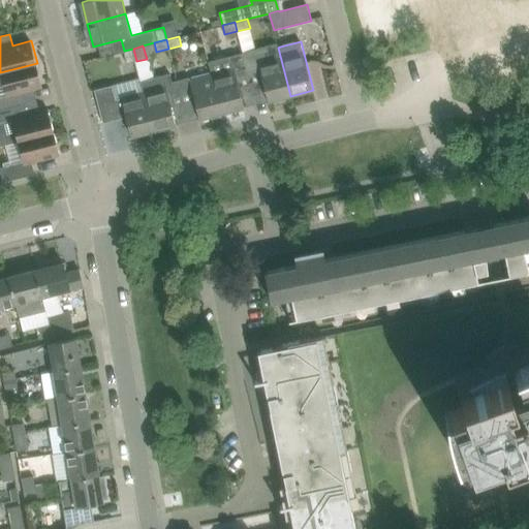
[(290,96),(278,48),(257,53),(256,50),(243,53),(249,79),(261,75),(269,102),(290,96)]
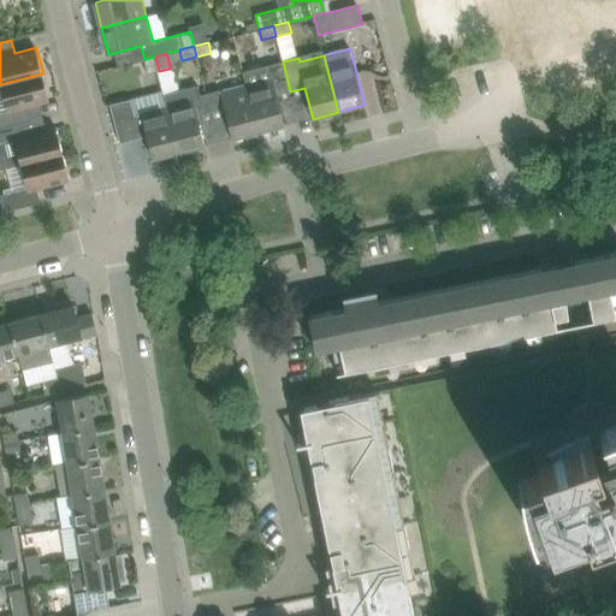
[(159,71),(155,57),(144,59),(148,75),(159,71)]
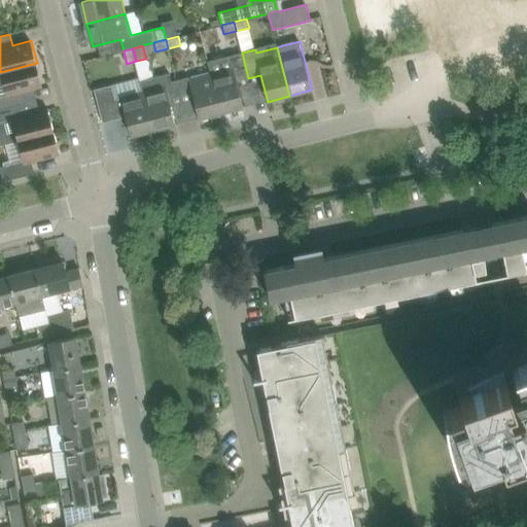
[(237,80),(248,78),(242,53),(208,61),(211,74),(221,113),(244,107),(237,80)]
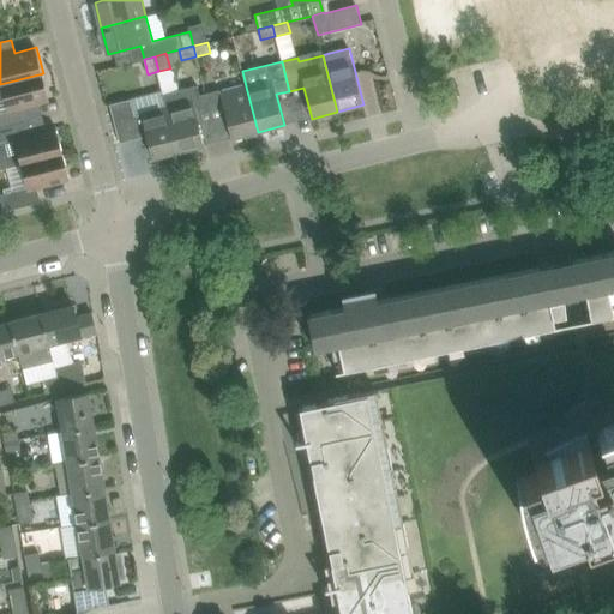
[(28,106),(49,101),(43,73),(0,84),(7,109),(0,110),(0,126),(31,119),(28,106)]
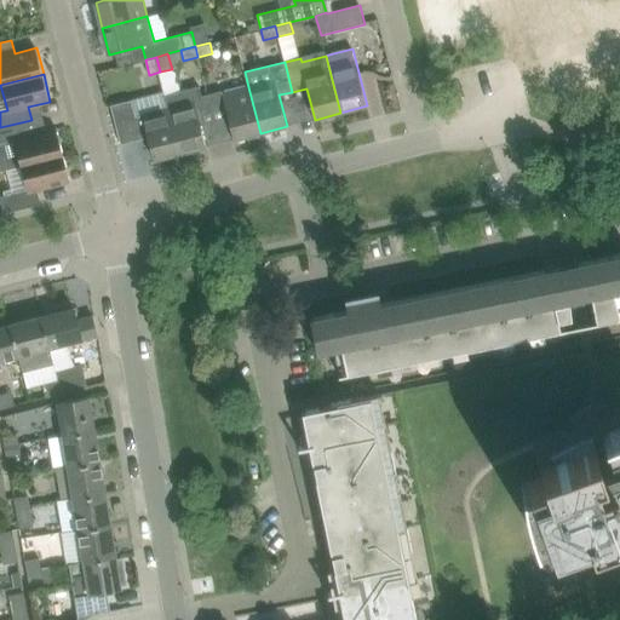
[(165,93),(168,108),(179,154),(206,147),(197,114),(206,112),(199,85),(165,93)]
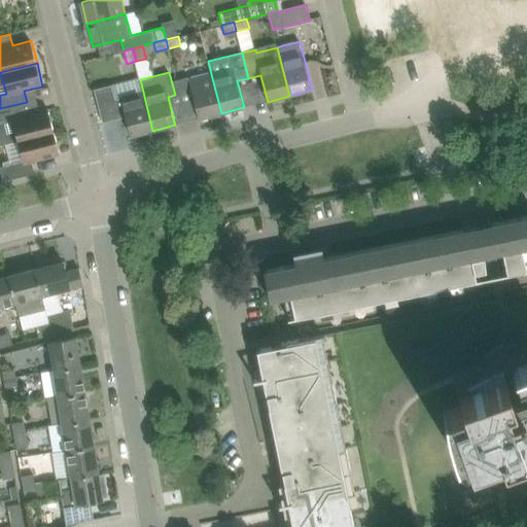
[(221,113),(211,74),(189,80),(199,118),(221,113)]
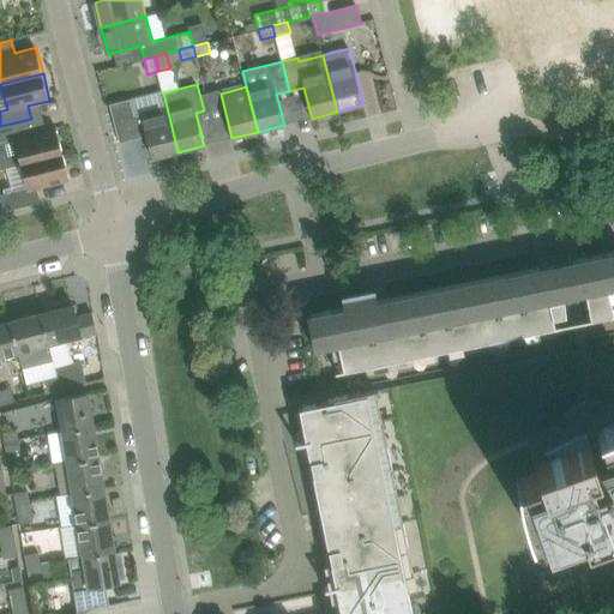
[(178,152),(167,107),(136,115),(131,100),(115,103),(110,104),(120,142),(119,133),(125,132),(144,127),(146,134),(152,158),(178,152)]
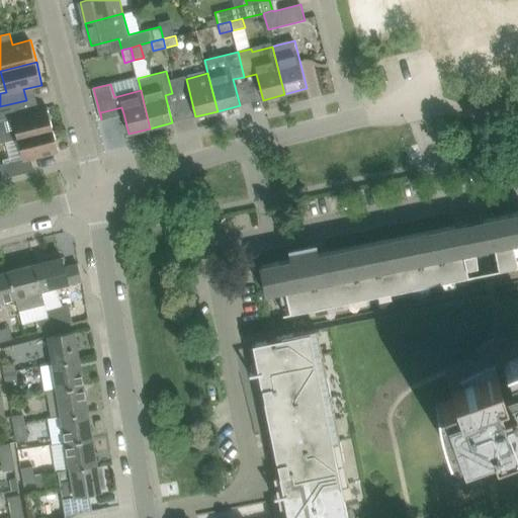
[(0,106),(0,125),(2,127),(6,142),(17,139),(53,130),(48,107),(29,111),(26,100),(0,106)]
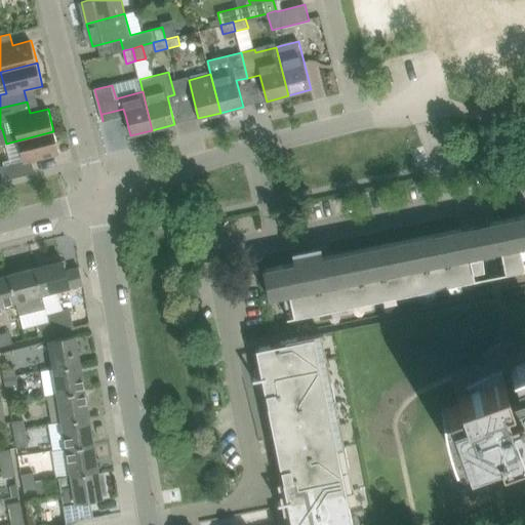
[(59,154),(53,131),(17,140),(23,160),(0,166),(0,168),(3,180),(35,172),(32,161),(59,154)]
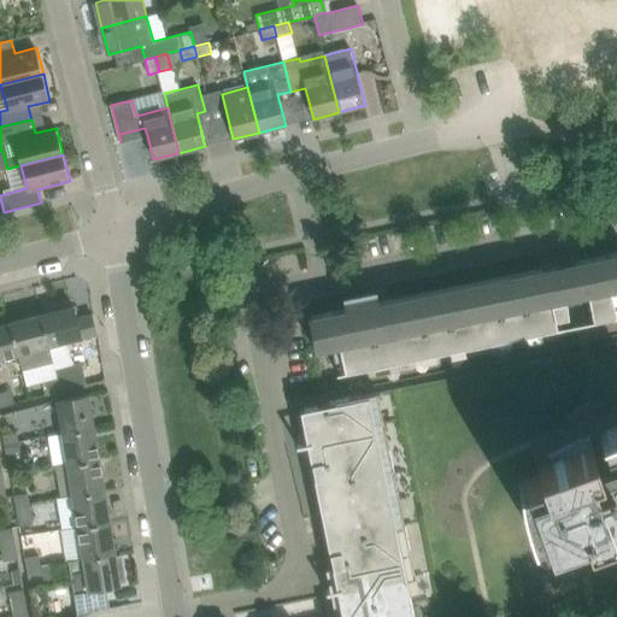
[(569,317),(568,300),(589,295),(594,319),(593,319),(593,322),(616,316),(616,315),(611,291),(616,289),(616,253),(576,262),(576,263),(574,263),(542,269),(378,303),(377,294),(377,293),(345,300),(345,301),(346,301),(347,309),(312,316),(311,315),(310,315),(317,353),(319,352),(318,351),(340,347),(345,371),(345,372),(559,329),(558,327),(556,319),(569,317)]
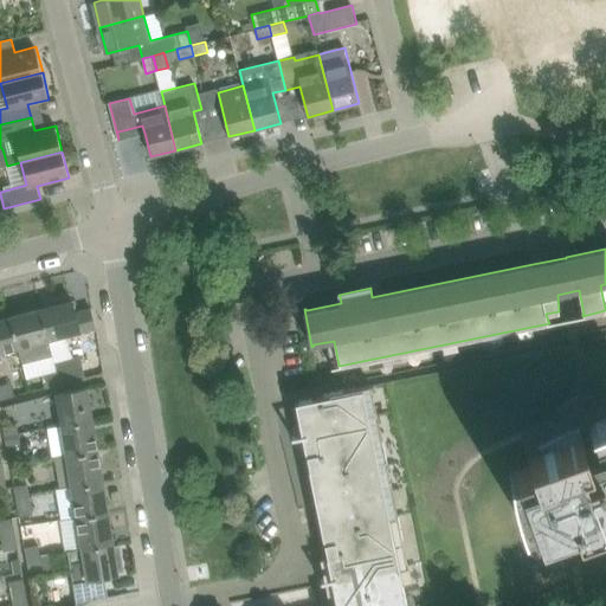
[(70,300),(40,308),(49,339),(94,327),(89,308),(73,313),(70,300)]
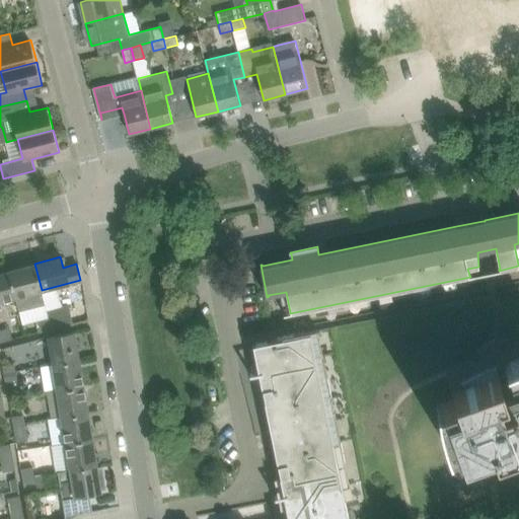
[(41,290),(42,290),(34,264),(8,271),(15,296),(18,311),(44,304),(41,290)]
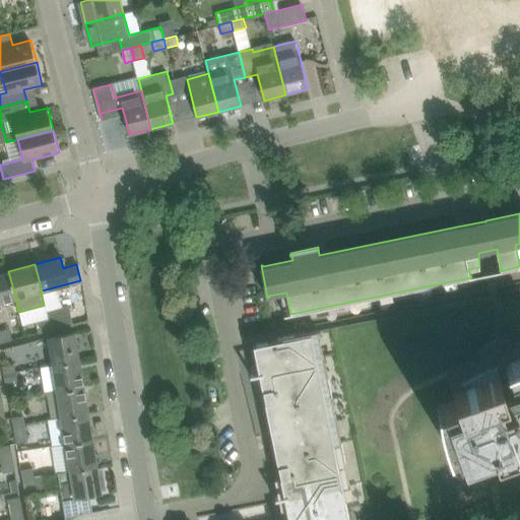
[(0,300),(15,297),(8,271),(0,273),(0,300)]
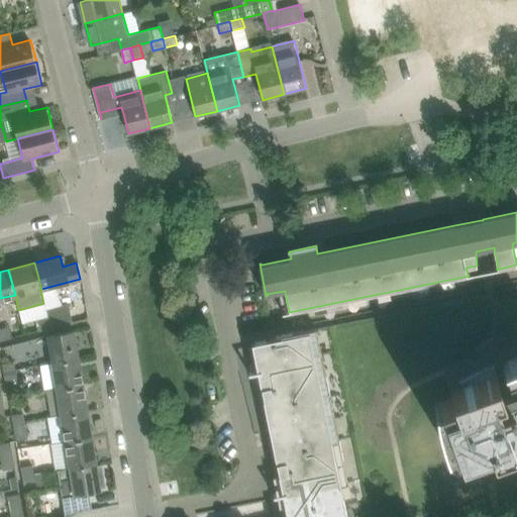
[(254,434),(263,433),(279,516),(404,516),(462,505),(453,459),(491,445),(493,451),(516,441),(516,280),(270,331),(271,340),(244,345),(249,369),(238,371),(244,392),(247,403),(250,413),(254,434)]
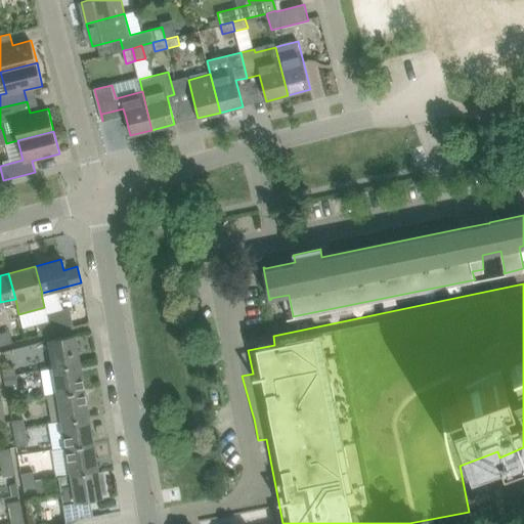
[(73,325),(70,314),(68,308),(48,313),(50,320),(47,320),(49,326),(52,326),(53,331),(73,325)]
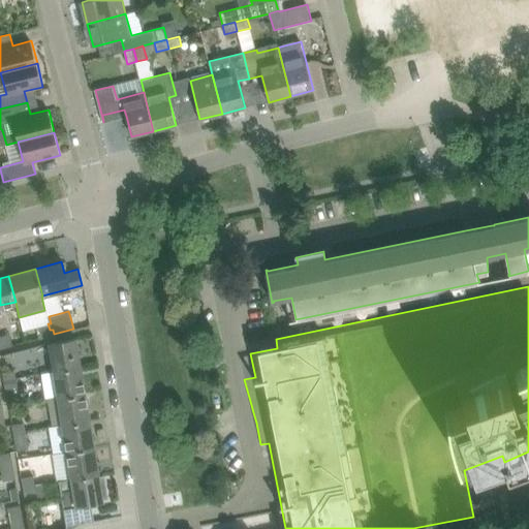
[(50,330),(48,323),(35,327),(38,338),(54,334),(53,330),(50,330)]
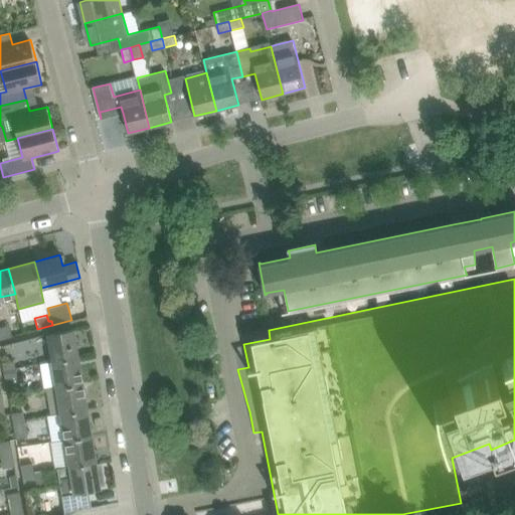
[(10,326),(7,326),(0,328),(0,339),(13,337),(10,326)]
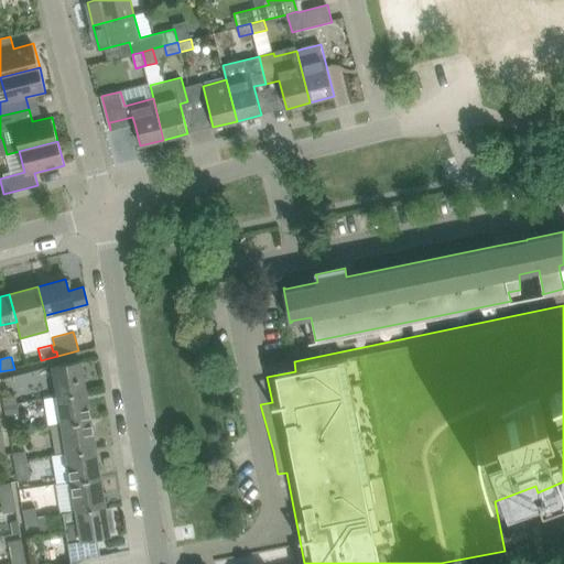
[(80,361),(52,366),(57,394),(85,390),(80,361)]
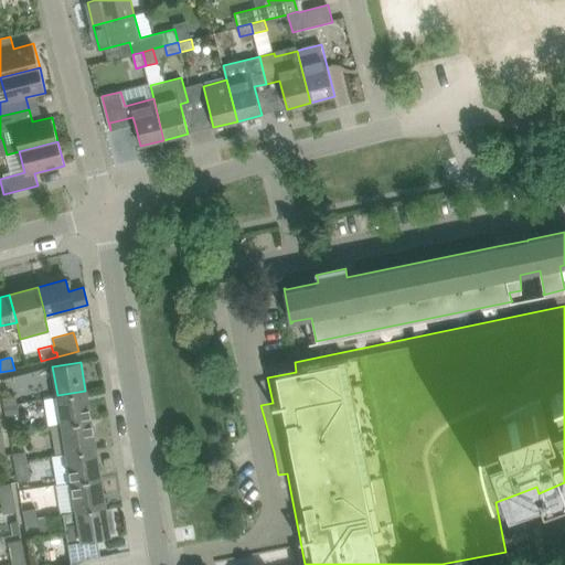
[(91,419),(85,391),(57,395),(62,424),(91,419)]
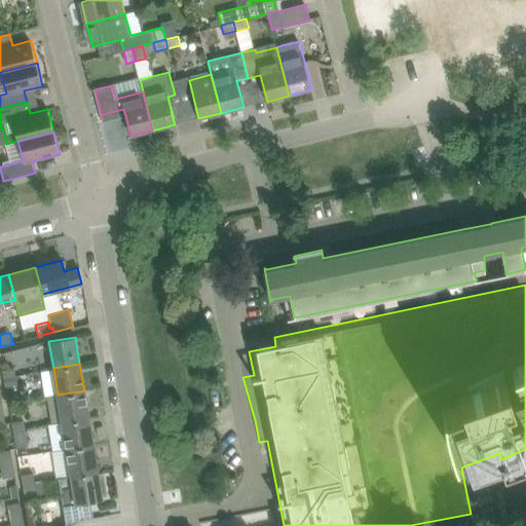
[(14,368),(12,368),(3,370),(5,384),(11,383),(10,380),(16,380),(14,368)]
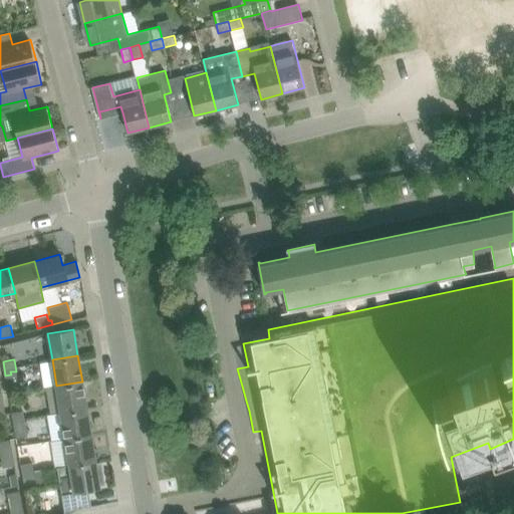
[(18,384),(16,371),(10,371),(11,374),(5,375),(7,387),(18,384)]
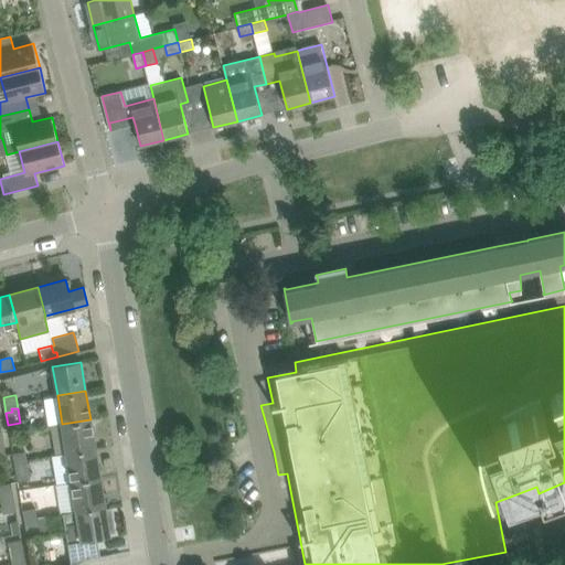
[(95,448),(91,419),(62,424),(67,452),(95,448)]
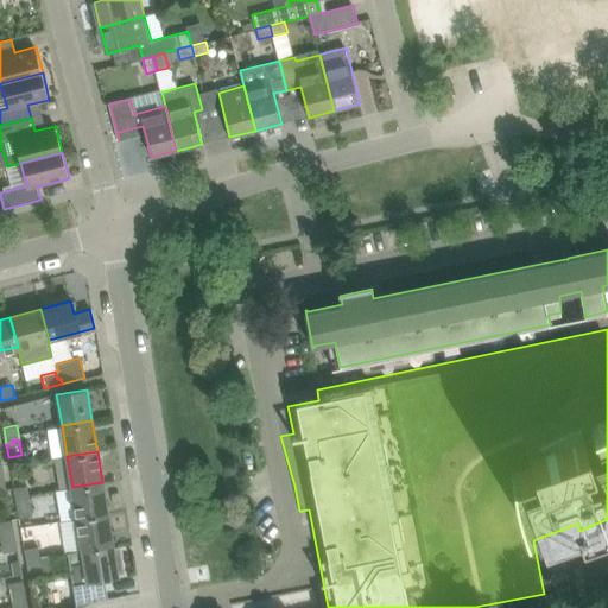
[(107,513),(102,482),(73,487),(77,518),(107,513)]
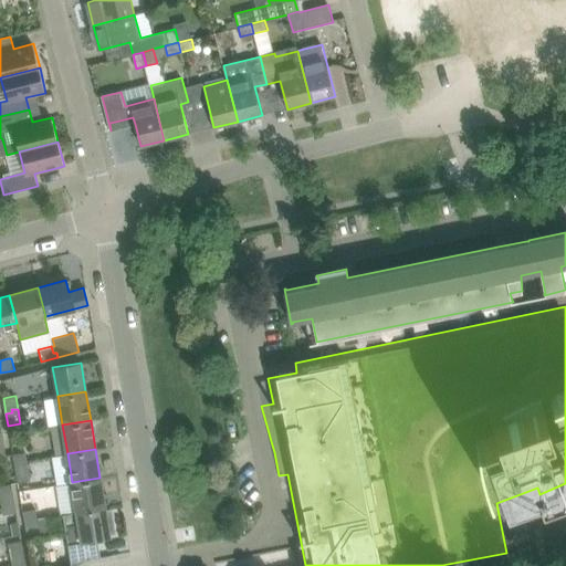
[(25,451),(13,453),(16,468),(28,465),(25,451)]
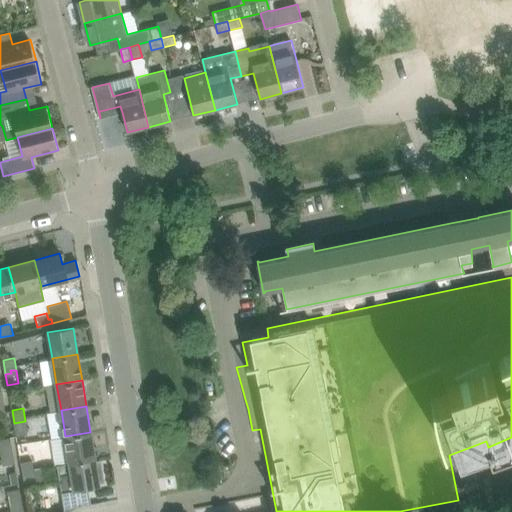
[(27,434),(25,421),(14,423),(16,436),(27,434)]
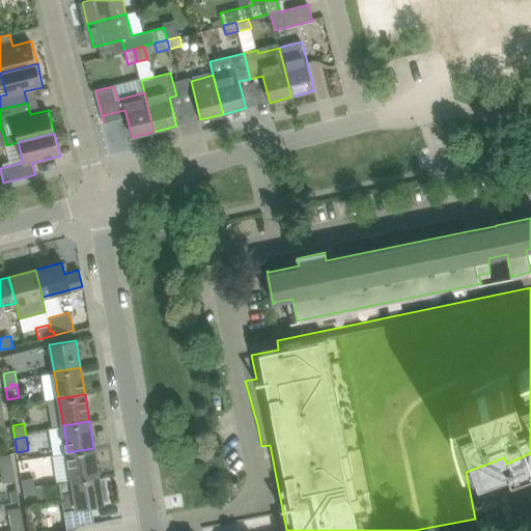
[(98,475),(93,448),(67,452),(73,479),(98,475)]
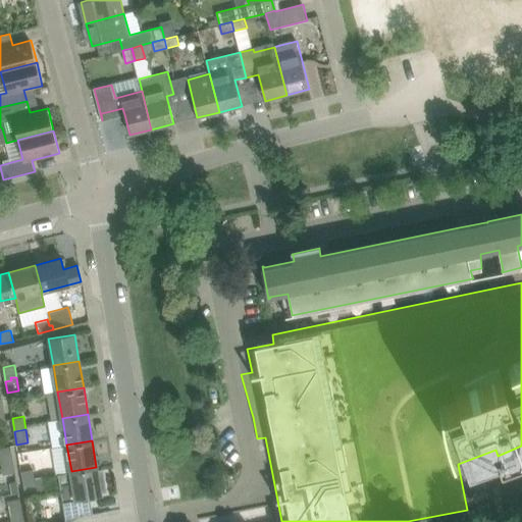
[(10,446),(0,448),(0,454),(1,461),(13,459),(10,446)]
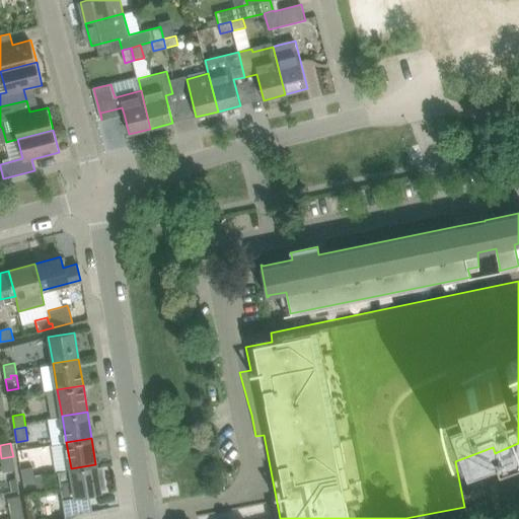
[(15,469),(13,456),(1,458),(4,471),(15,469)]
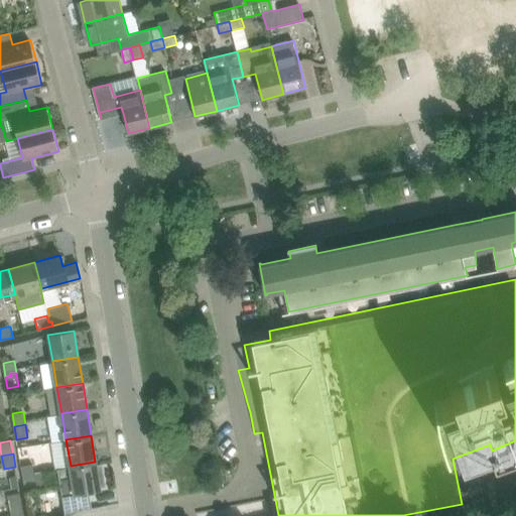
[(71,466),(58,468),(66,515),(79,510),(91,508),(88,490),(99,488),(106,487),(104,474),(97,475),(95,462),(71,466)]
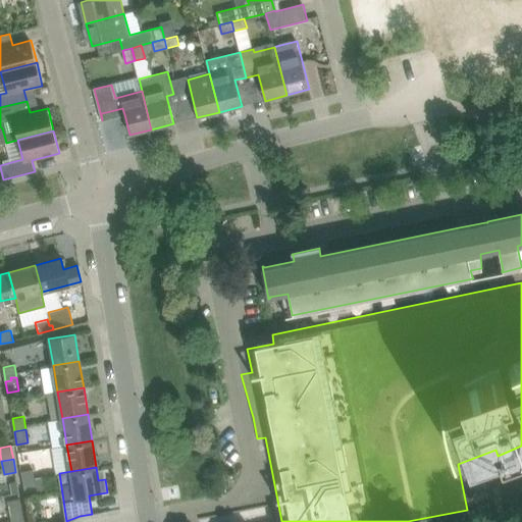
[(33,469),(21,471),(24,485),(30,484),(29,481),(35,480),(35,478),(33,469)]
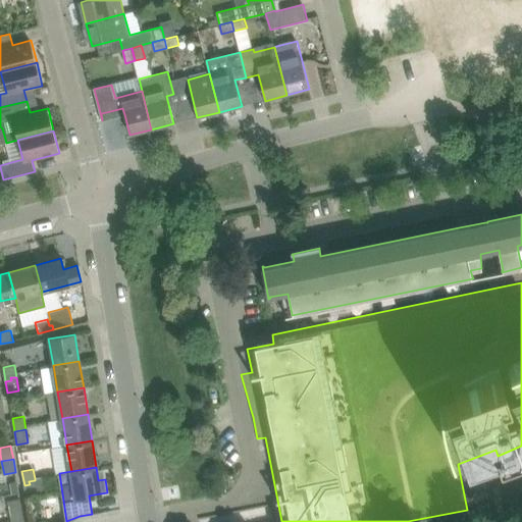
[(43,477),(35,478),(35,480),(29,481),(30,484),(24,485),(27,497),(38,494),(46,493),(43,477)]
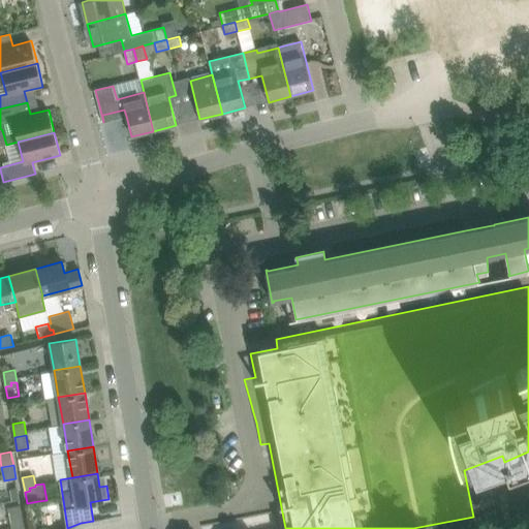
[(8,507),(11,520),(23,518),(21,505),(8,507)]
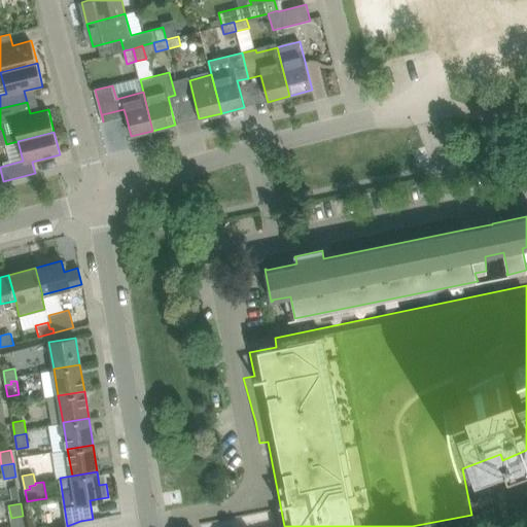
[(25,526),(23,516),(11,518),(12,526),(25,526)]
